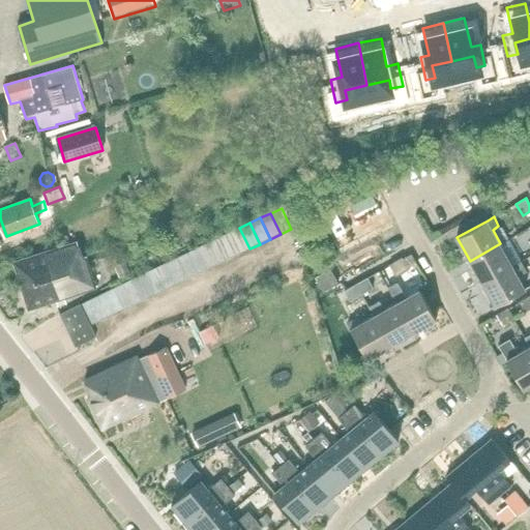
[(239,228),(229,233),(239,254),(249,248),(239,228)]
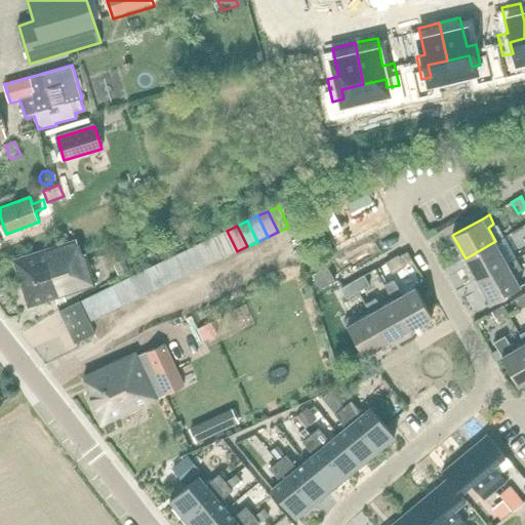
[(216,236),(227,256),(237,251),(227,231),(216,236)]
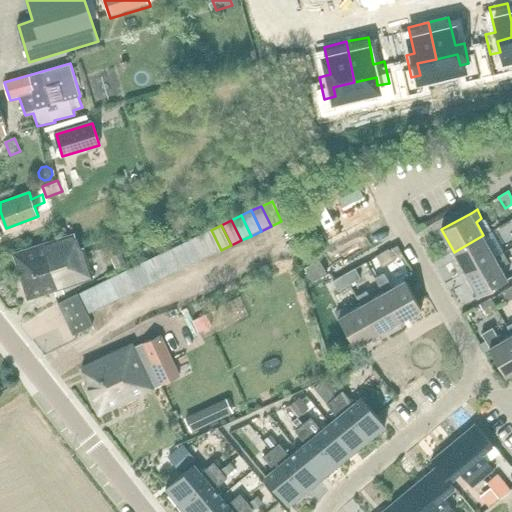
[(211,230),(201,235),(211,255),(221,250),(211,230)]
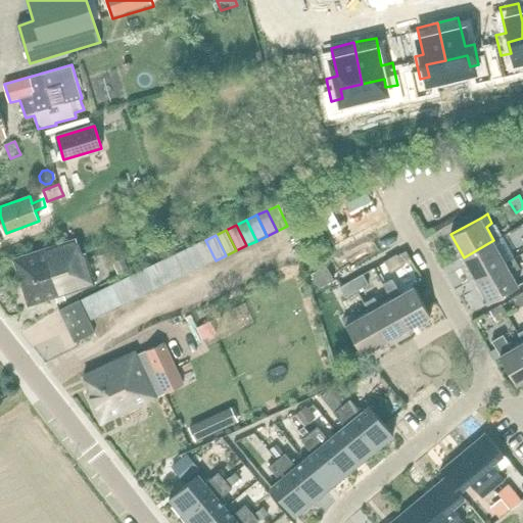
[(22,282),(89,262),(86,253),(83,254),(78,239),(14,258),(22,282)]
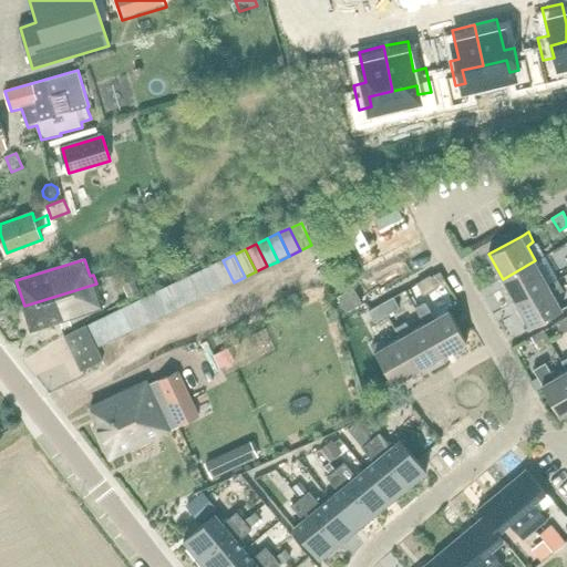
[(223,260),(212,266),(222,288),(234,282),(223,260)]
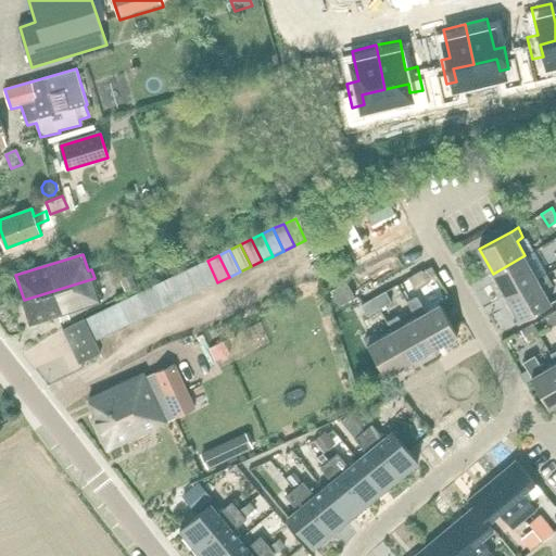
[(506,298),(538,279),(525,255),(493,274),(506,298)]
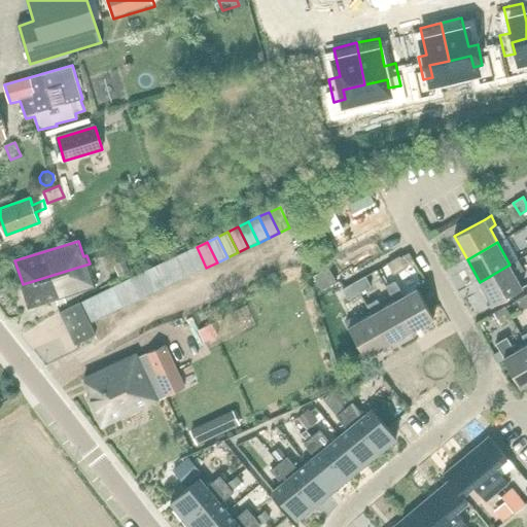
[(197,247),(186,251),(196,273),(206,268),(197,247)]
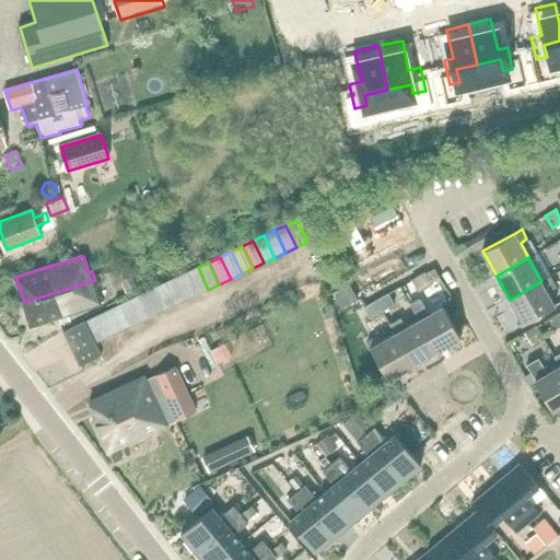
[(198,267),(186,272),(197,295),(208,290),(198,267)]
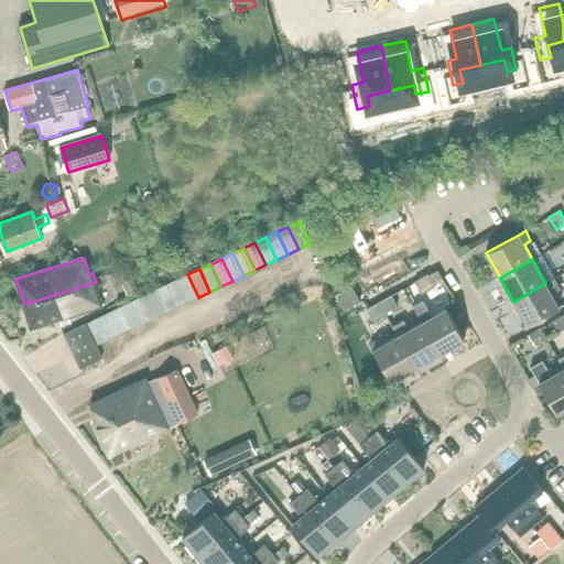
[(187,274),(176,280),(187,302),(198,297),(187,274)]
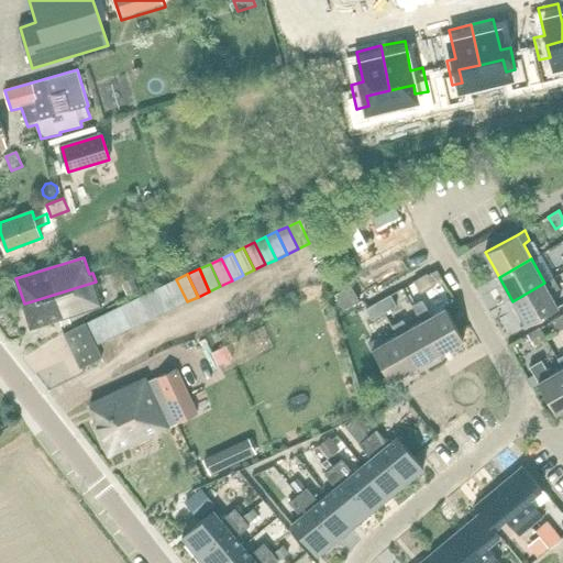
[(427,275),(414,282),(420,293),(432,286),(427,275)]
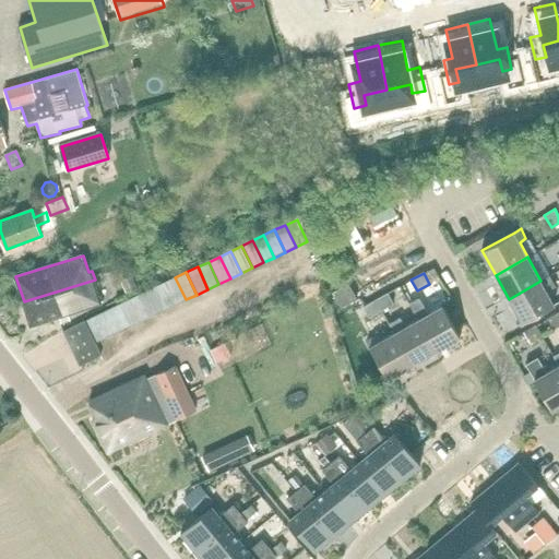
[(132,276),(122,281),(128,293),(138,288),(132,276)]
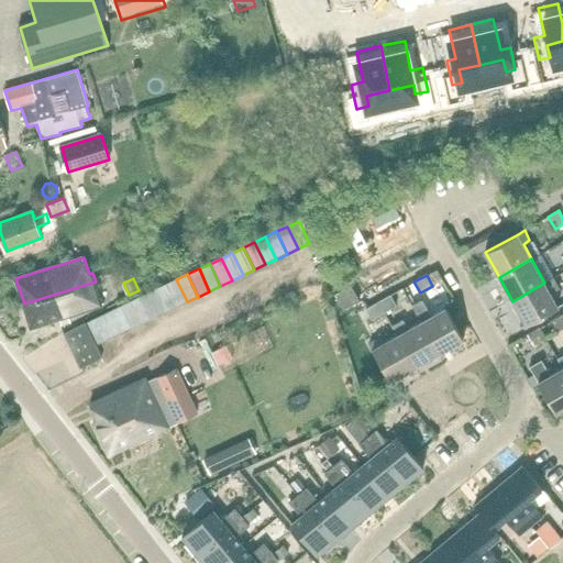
[(544,283),(512,301),(526,326),(559,308),(552,296),(560,291),(552,278),(544,283)]
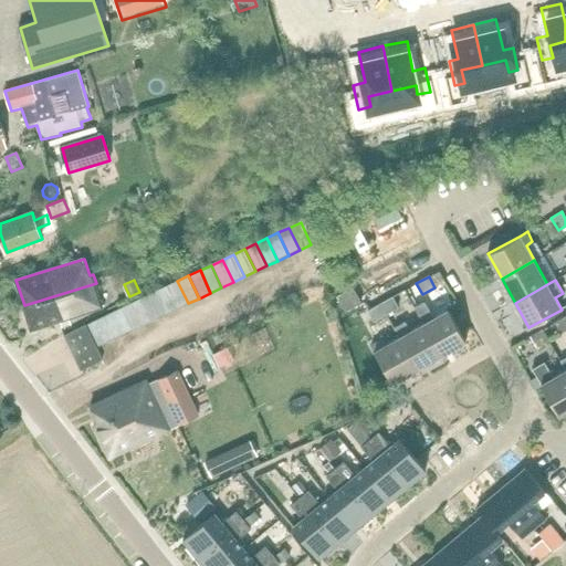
[(177,281),(166,286),(177,308),(188,303),(177,281)]
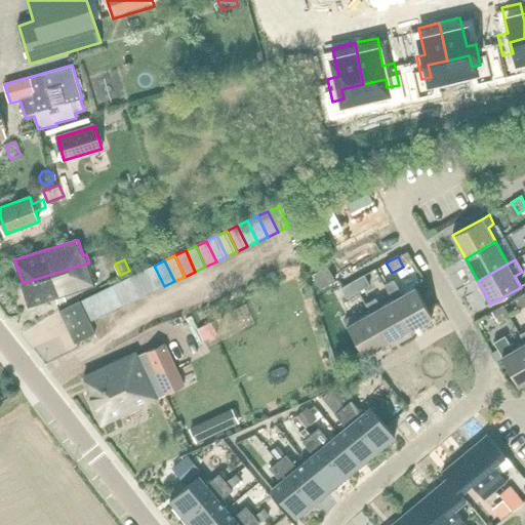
[(89,263),(23,283),(30,307),(56,298),(58,306),(68,303),(66,295),(96,286),(89,263)]
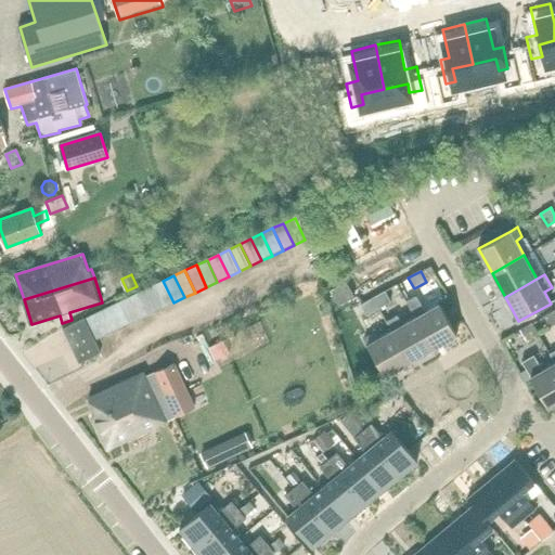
[(163,281),(152,286),(163,308),(173,302),(163,281)]
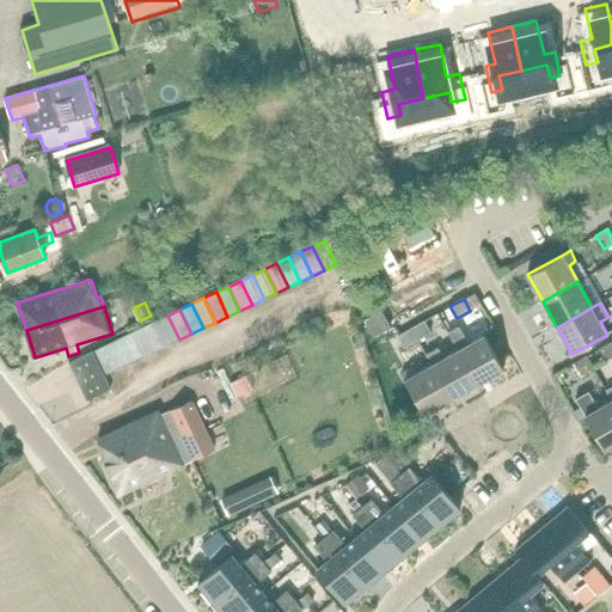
[(373,335),(390,325),(381,311),(365,320),(373,335)]
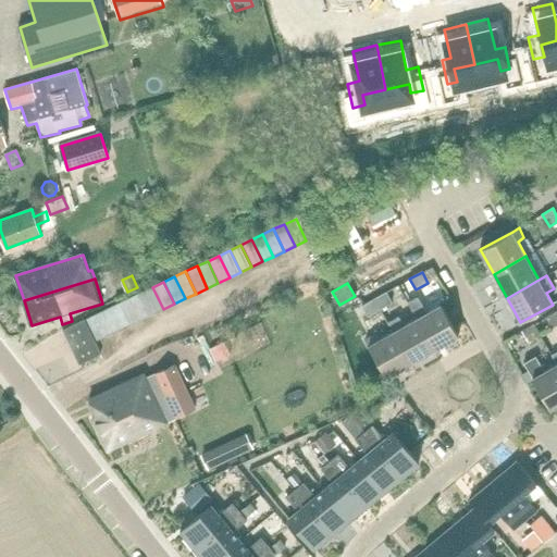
[(152,287),(141,293),(152,314),(163,309),(152,287)]
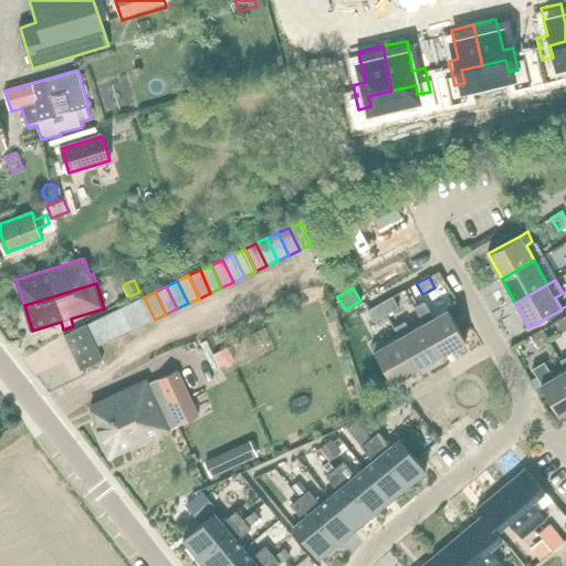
[(380,304),(386,314),(399,307),(392,296),(380,304)]
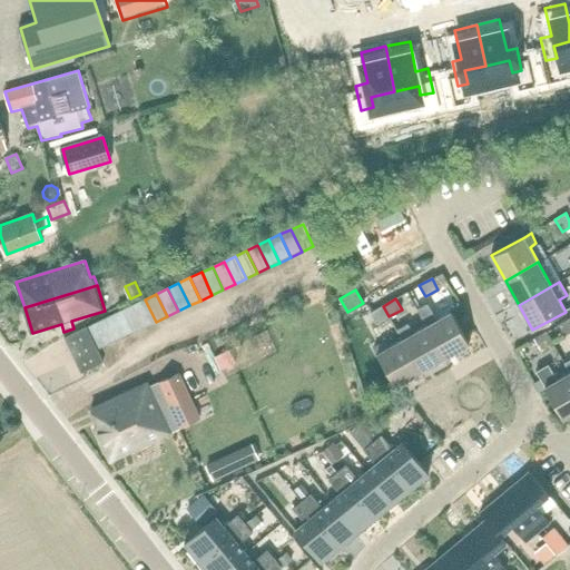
[(145,300),(134,304),(145,327),(156,322),(145,300)]
